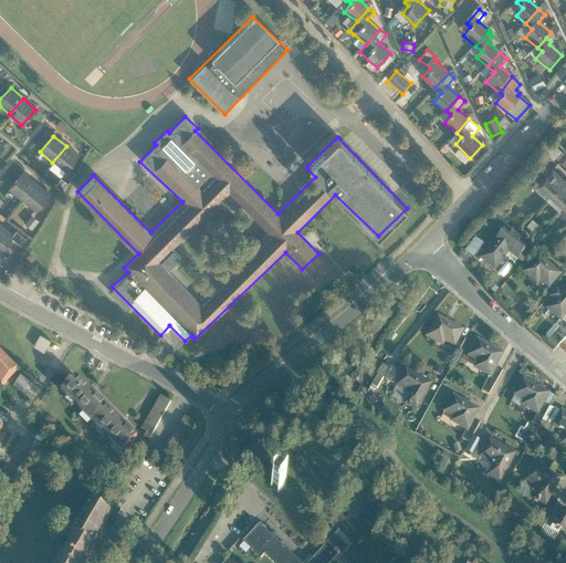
[(547,153),(564,168),(565,165),(565,155),(554,145),(547,153)]
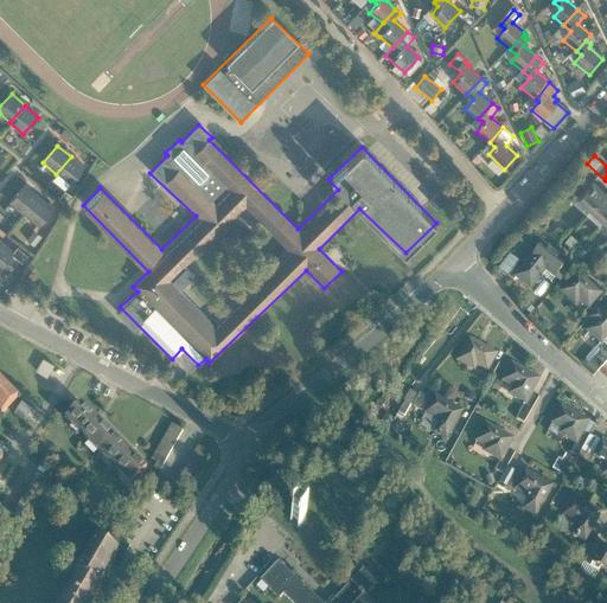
[(71,156),(56,174),(70,186),(84,168),(71,156)]
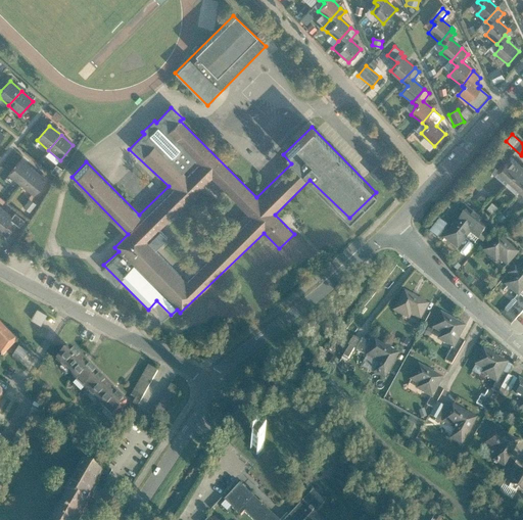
[(378,166),(385,173),(386,175),(395,167),(386,157),(378,166)]
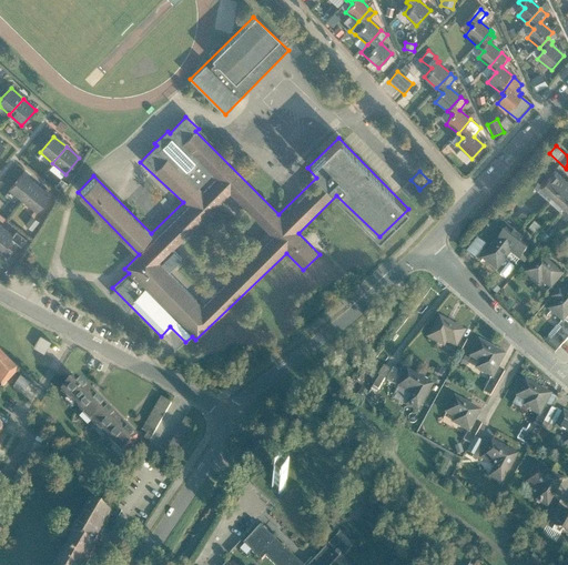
[(549,199),(564,182),(551,171),(537,188),(549,199)]
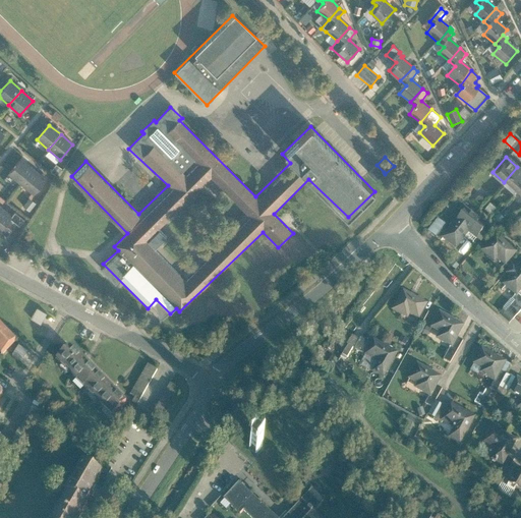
[(6,174),(19,185),(33,169),(18,158),(6,174)]
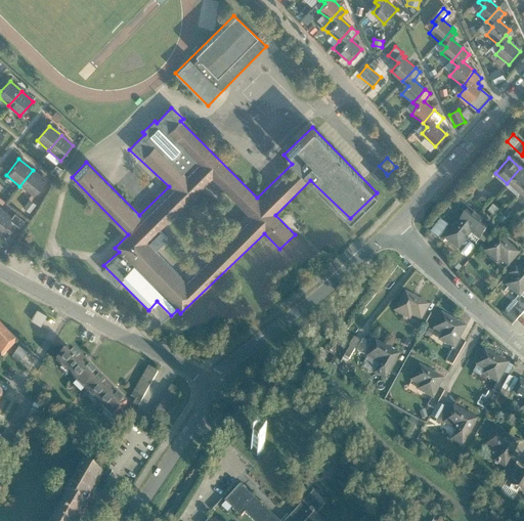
[(379,166),(369,175),(378,182),(386,173),(379,166)]
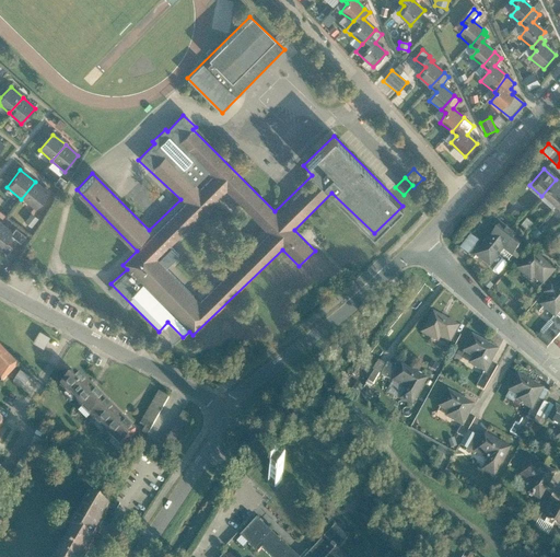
[(559,183),(556,180),(541,196),(553,206),(559,198),(559,183)]
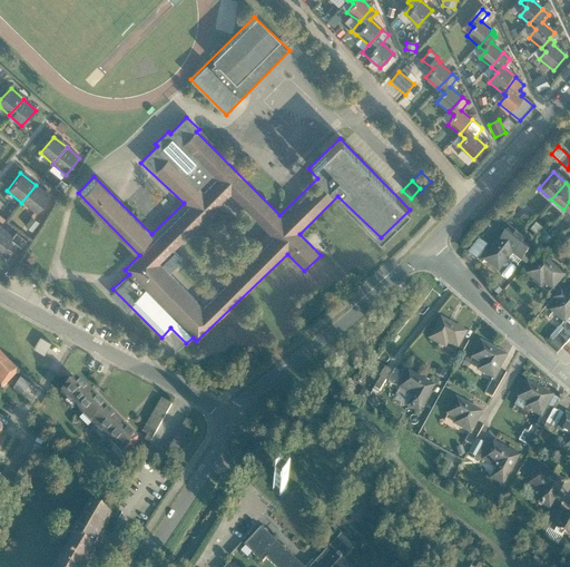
[(36,185),(21,203),(36,214),(50,197),(36,185)]
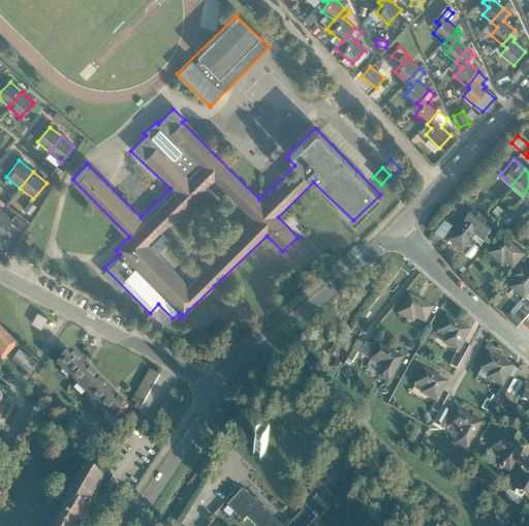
[(59,210),(51,218),(91,259),(100,251),(94,246),(98,242),(104,247),(113,239),(71,197),(63,207),(71,215),(67,219),(59,210)]
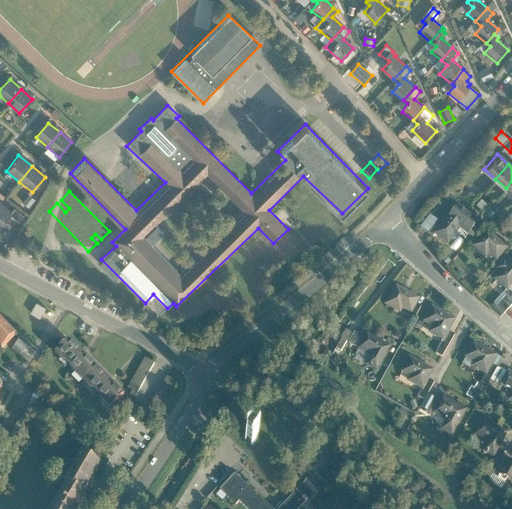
[(464,198),(472,204),(477,197),(470,191),(464,198)]
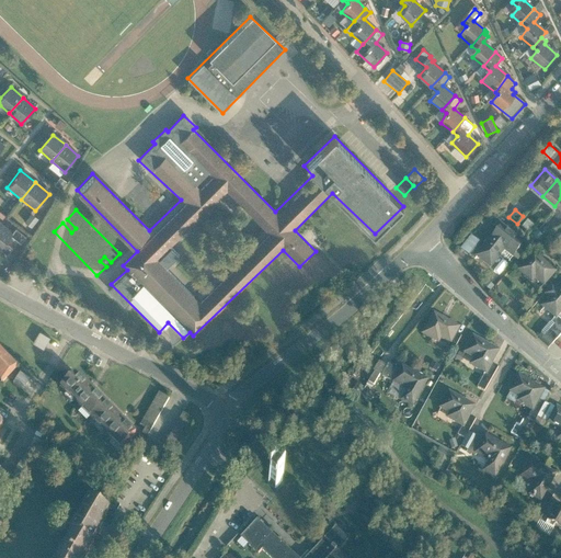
[(1,225),(0,226),(0,248),(12,235),(1,225)]
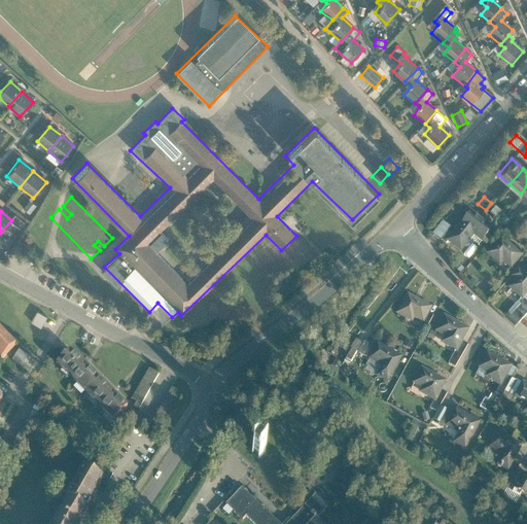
[(496,236),(468,214),(445,244),(459,255),(472,239),(481,246),(484,241),(489,245),(496,236)]
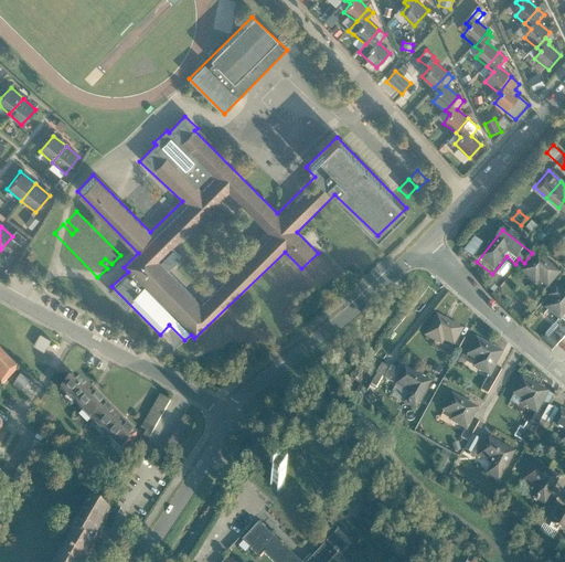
[(560,277),(536,257),(519,276),(534,289),(537,285),(546,293),(560,277)]
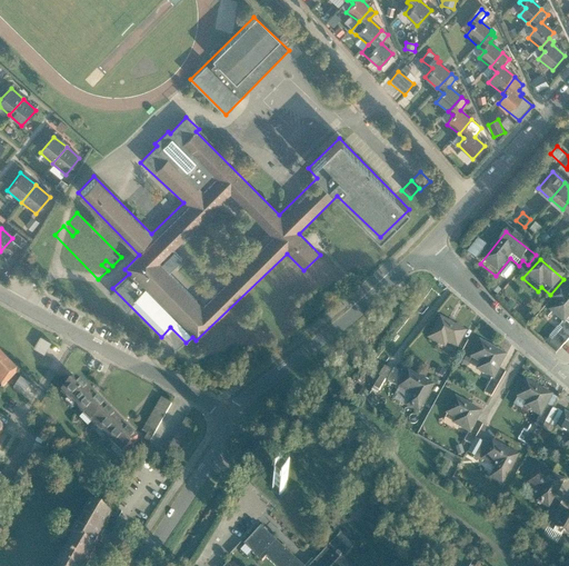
[(565,326),(568,320),(568,289),(561,297),(559,294),(551,303),(555,306),(547,315),(561,327),(562,328),(565,326)]
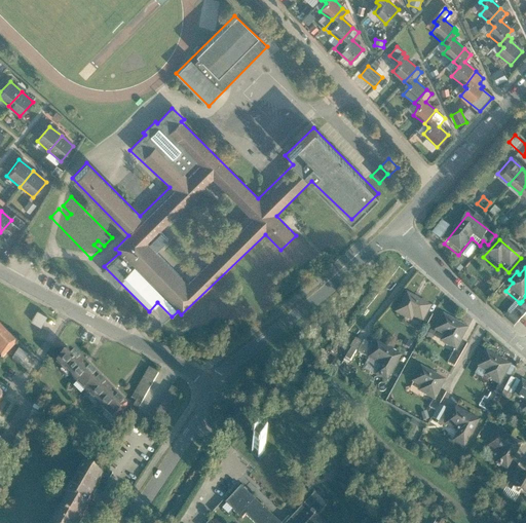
[(429,310),(405,296),(393,316),(410,326),(412,322),(420,327),(426,315),(429,310)]
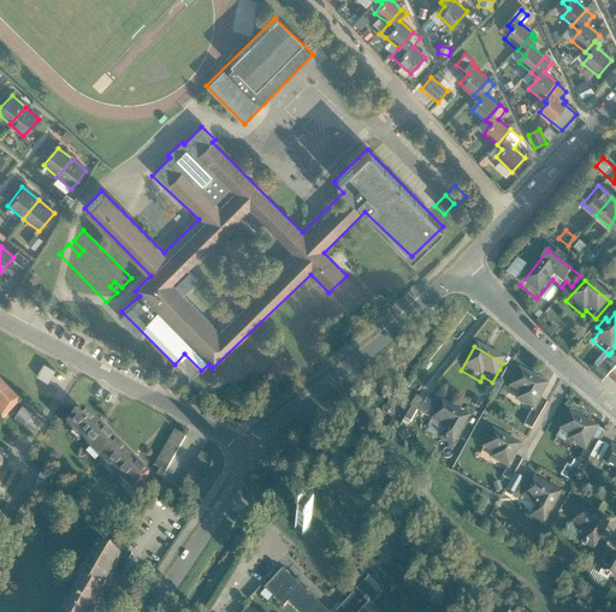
[(615,370),(615,356),(611,352),(609,355),(608,354),(605,357),(608,360),(596,372),(593,369),(588,375),(602,387),(615,370)]
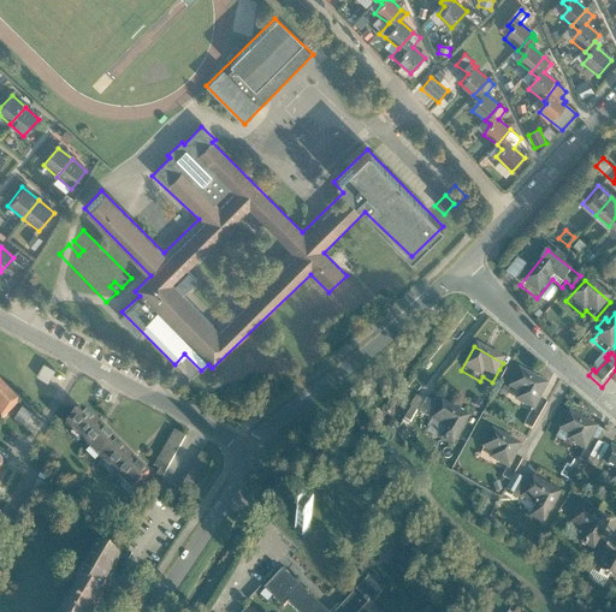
[(54,373),(42,366),(35,378),(47,384),(54,373)]
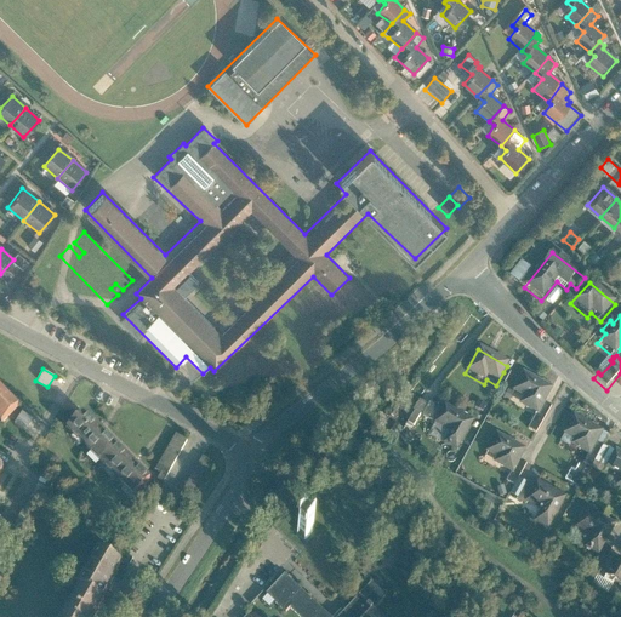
[(510,376),(503,372),(496,386),(496,387),(502,389),(510,376)]
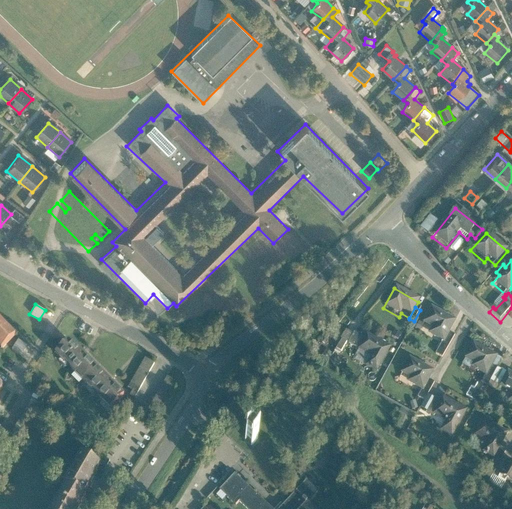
[(454,323),(430,309),(421,325),(430,330),(427,336),(441,344),(442,345),(448,335),(454,323)]
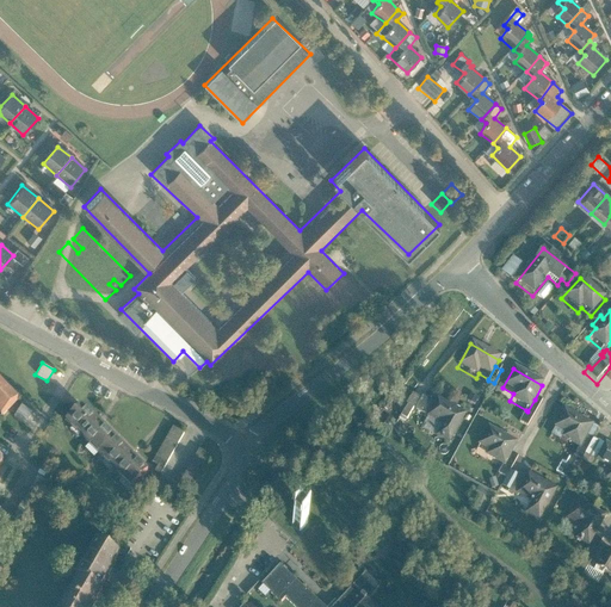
[(0,417),(14,404),(0,389),(0,417)]
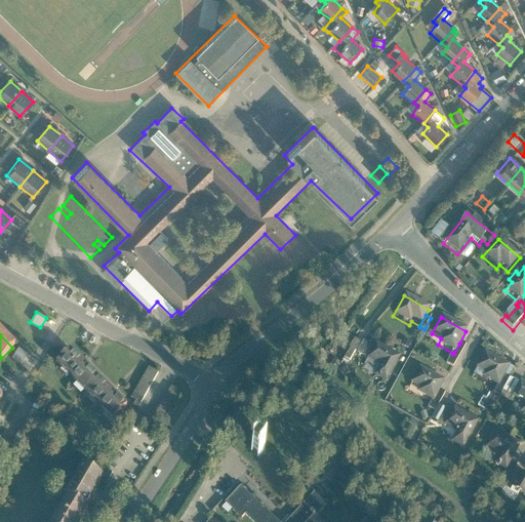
[(466,347),(459,344),(453,354),(452,353),(445,366),(453,370),(466,347)]
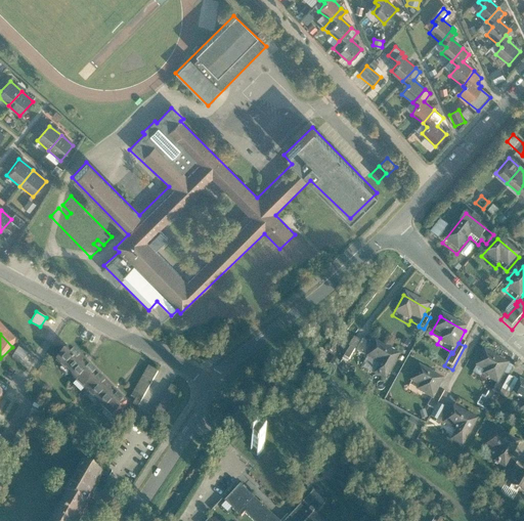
[(398,358),(374,345),(364,361),(378,368),(373,379),(384,385),(398,358)]
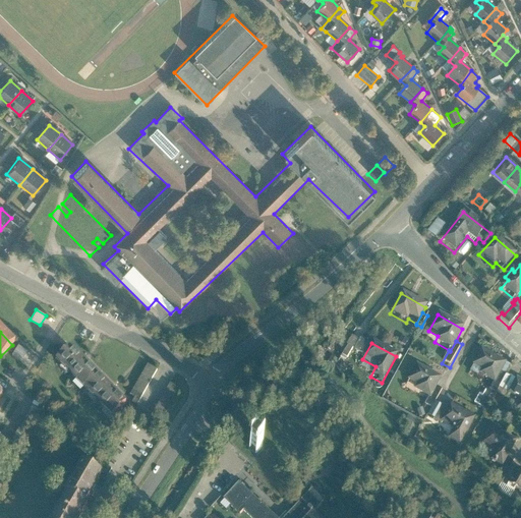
[(346,348),(341,358),(346,361),(352,351),(346,348)]
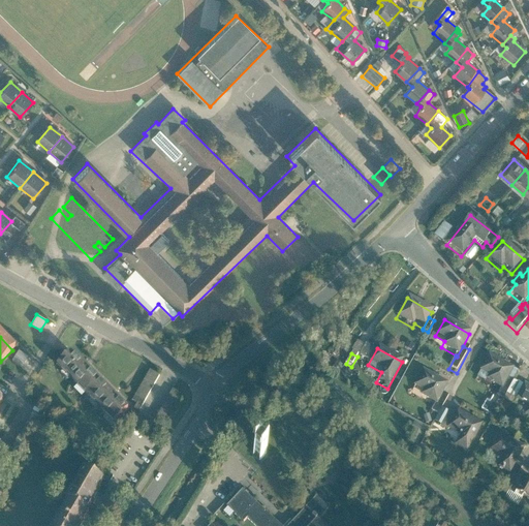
[(98,384),(68,354),(54,369),(84,399),(98,384)]
